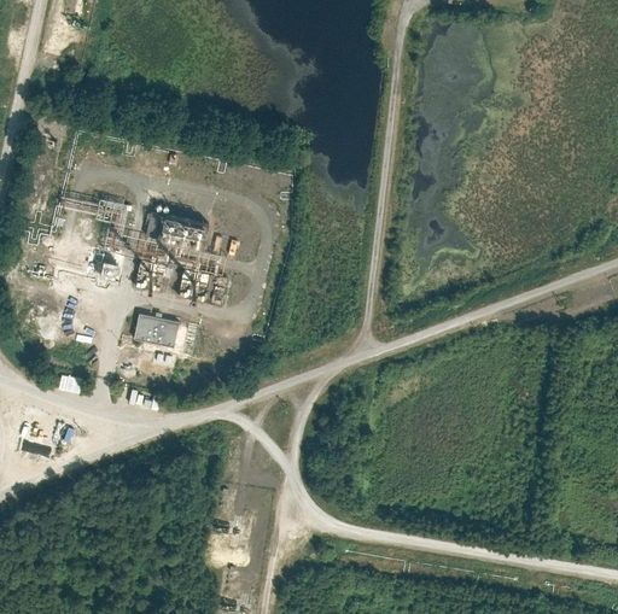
[(207,241),(209,226),(149,218),(146,241),(196,246),(197,240),(207,241)]
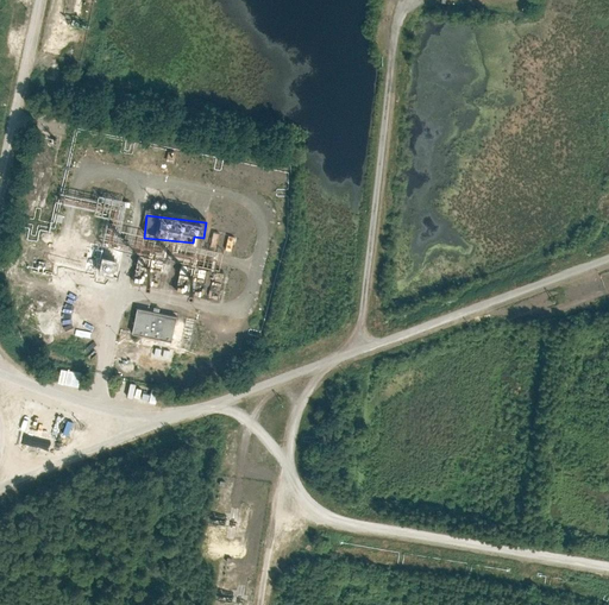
[(209,249),(231,254),(236,240),(213,234),(209,249)]
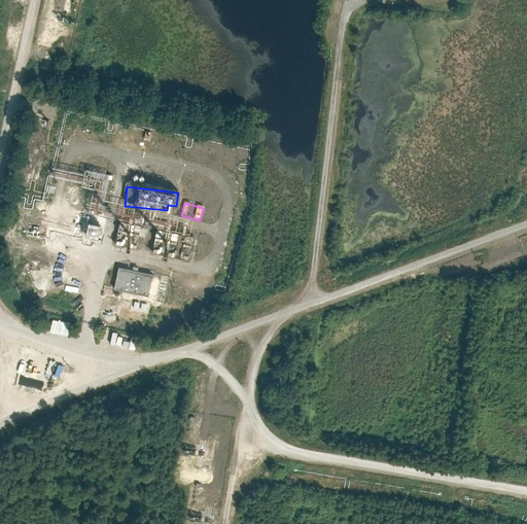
[(113,291),(148,297),(151,274),(116,270),(113,291)]
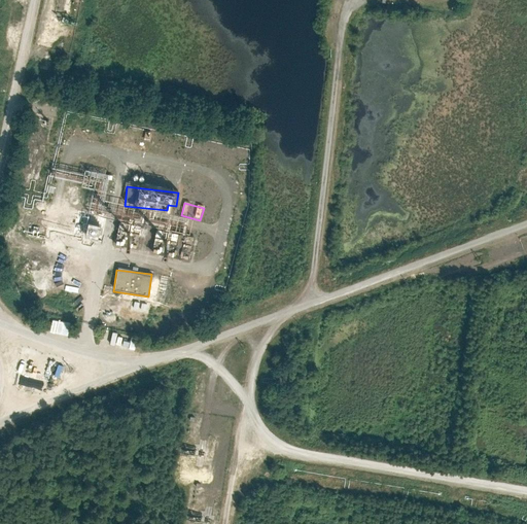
[(100,345),(111,346),(112,333),(101,332),(100,345)]
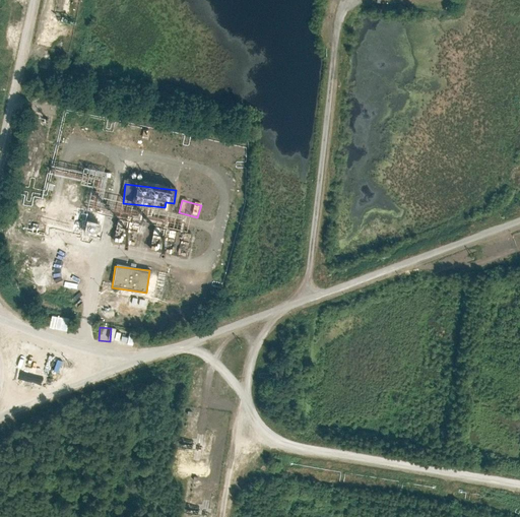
[(134,347),(136,335),(130,334),(127,345),(134,347)]
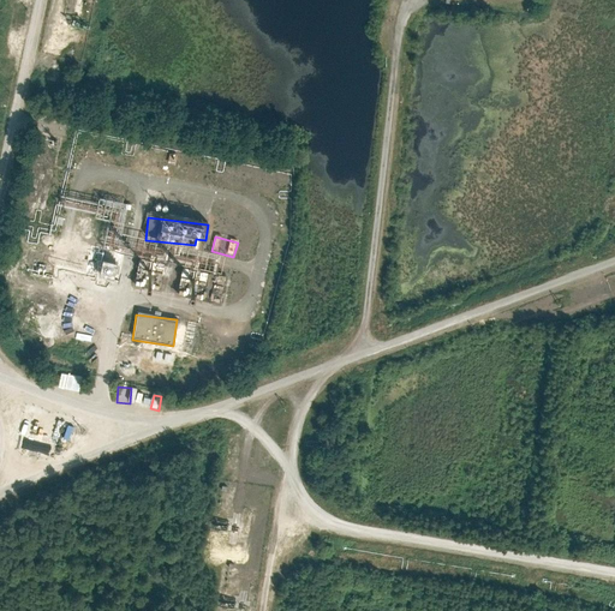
All buildings are outlined.
